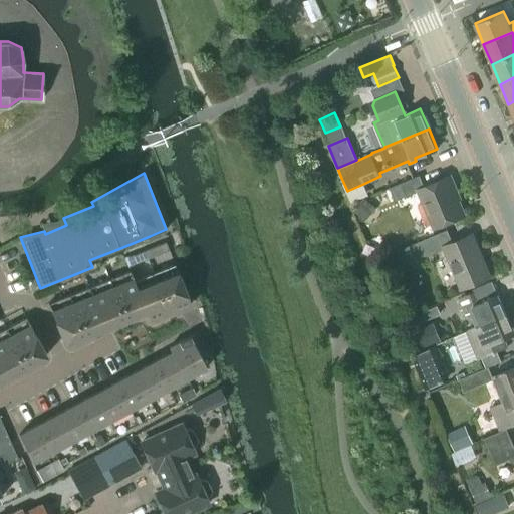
[(459,200),(449,176),(449,175),(424,186),(419,175),(389,187),(395,200),(416,192),(432,229),(464,215),(458,201),(459,200)]
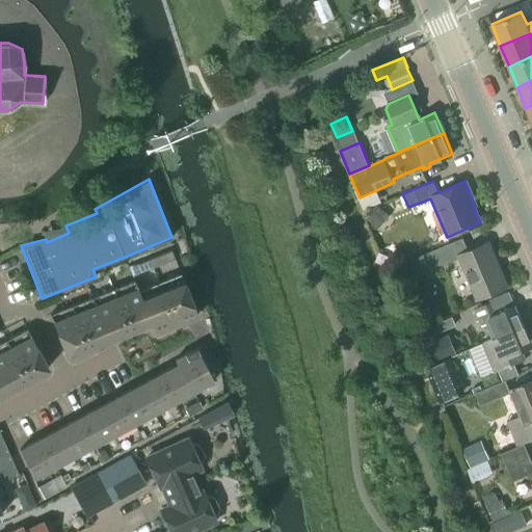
[(390,215),(378,205),(376,204),(365,217),(378,229),(390,215)]
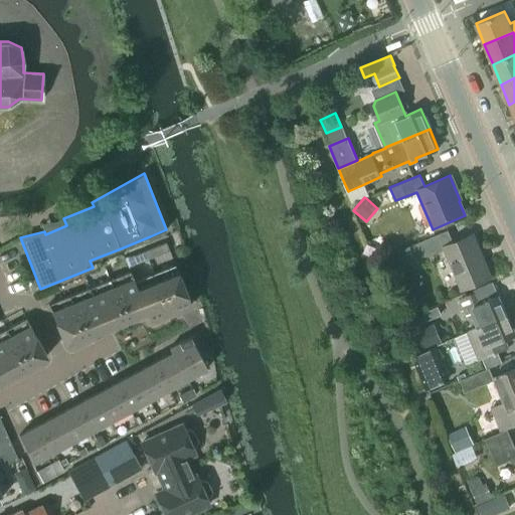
[(448,229),(404,247),(411,263),(445,248),(462,289),(491,277),(473,233),(453,242),(448,229)]
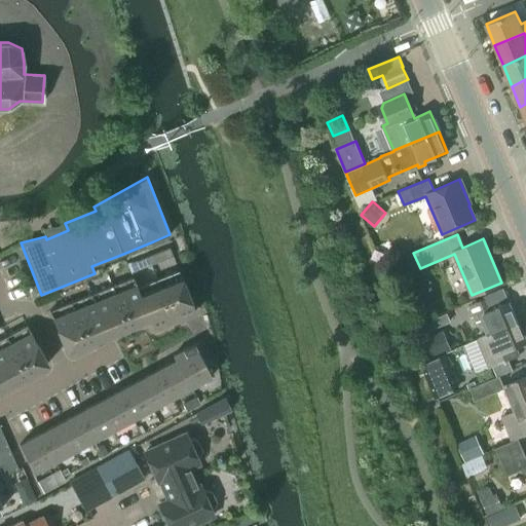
[(139,269),(159,261),(172,256),(168,248),(136,260),(139,269)]
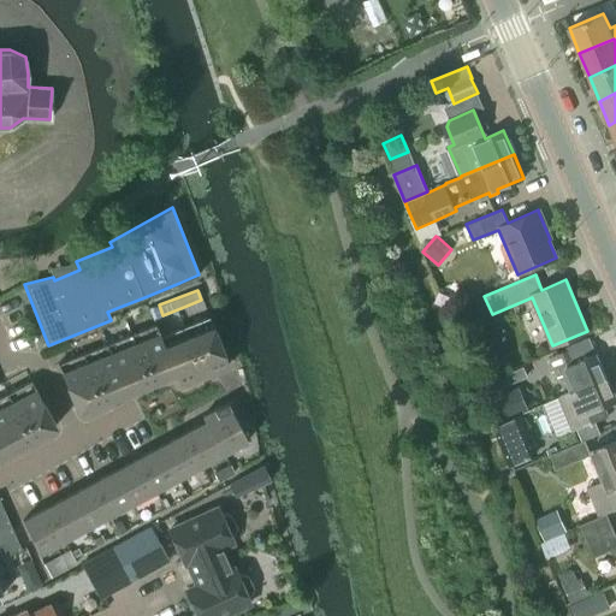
[(178,385),(203,374),(227,365),(211,324),(207,317),(160,336),(158,331),(155,325),(58,363),(77,412),(173,373),(178,385)]
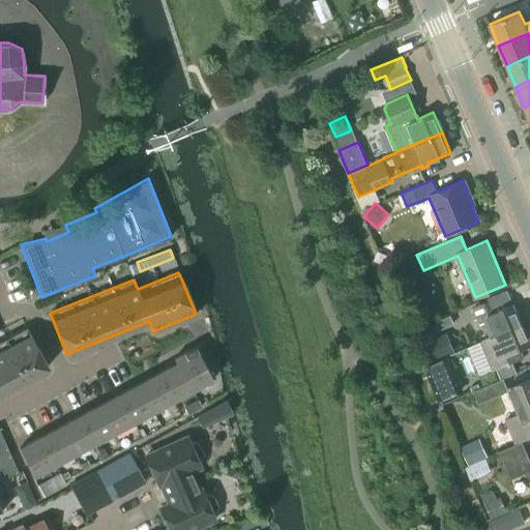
[(522,324),(513,303),(506,289),(487,298),(488,300),(473,306),(480,323),(483,322),(491,337),(522,324)]
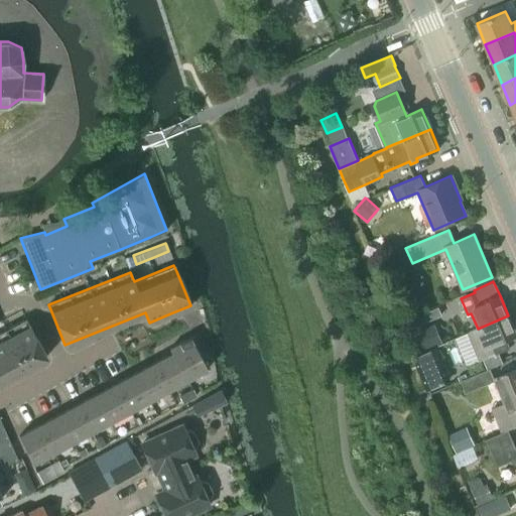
[(398,311),(406,319),(413,312),(405,304),(398,311)]
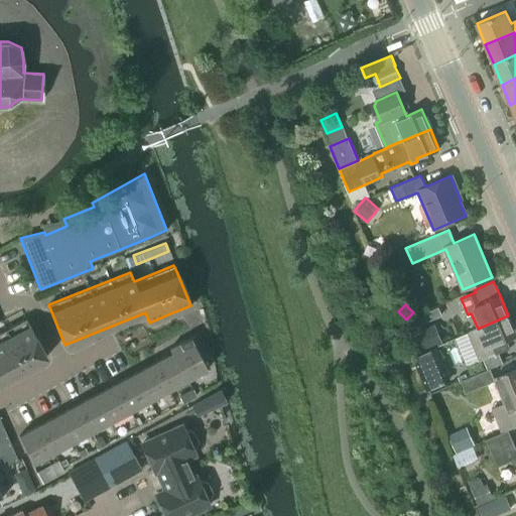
[(509,347),(507,340),(515,335),(508,315),(478,329),(468,333),(479,360),(509,347)]
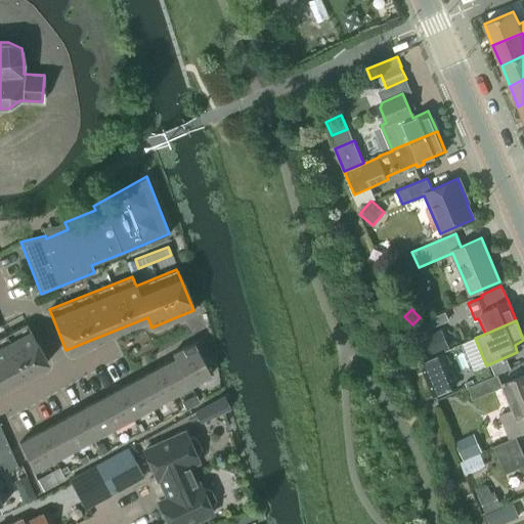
[(0,388),(28,374),(47,362),(27,324),(0,338),(0,388)]
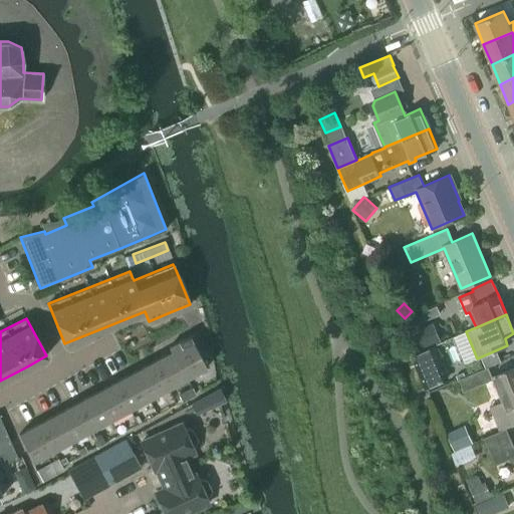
[(408,336),(415,352),(437,342),(430,326),(408,336)]
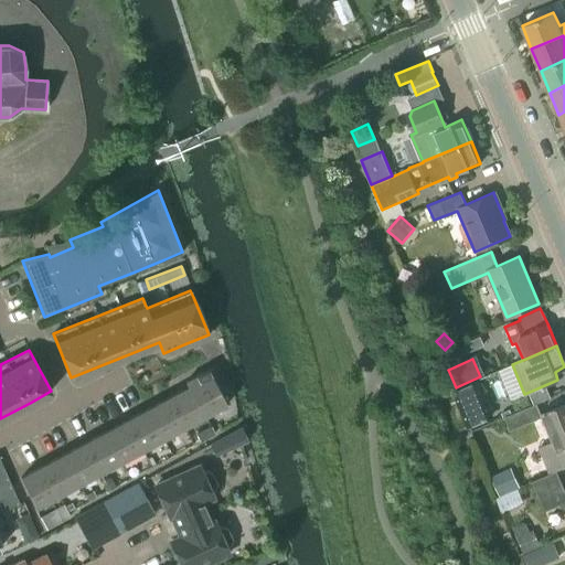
[(184,382),(187,386),(203,416),(226,404),(217,386),(225,382),(216,365),(184,382)]
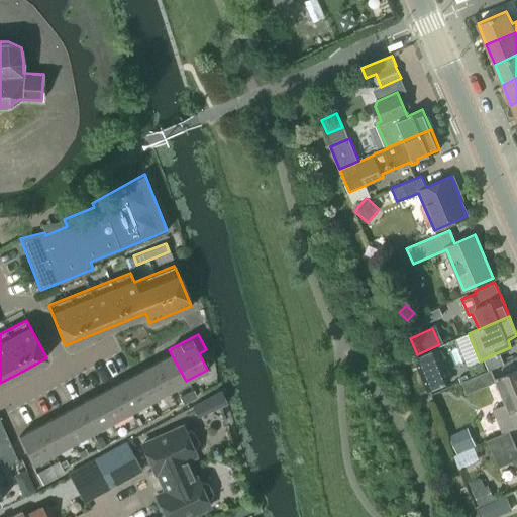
[(428,390),(430,389),(447,382),(434,349),(415,357),(428,390)]
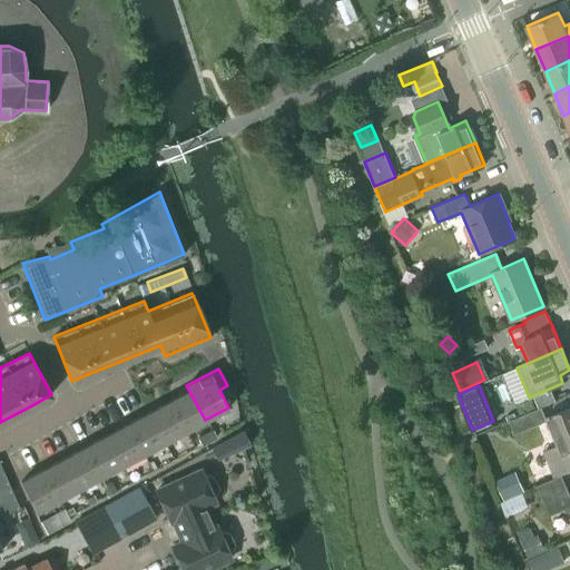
[(187,430),(205,420),(188,390),(170,400),(187,430)]
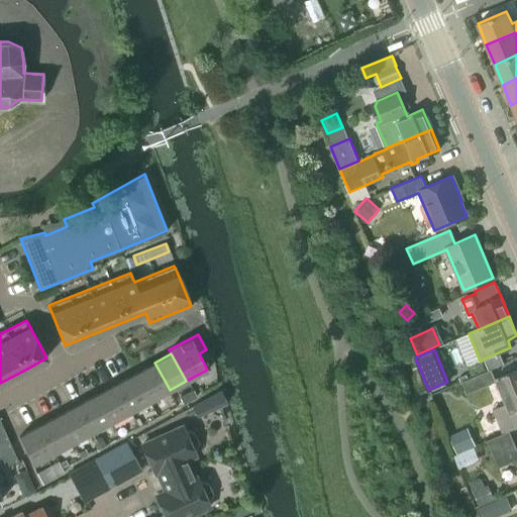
[(153,399),(170,390),(154,363),(138,371),(153,399)]
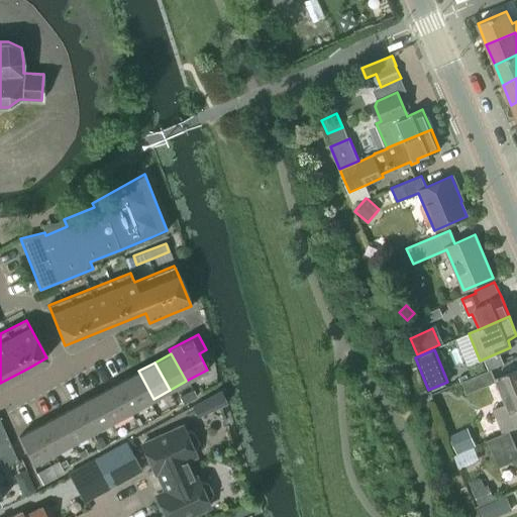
[(516,369),(494,379),(504,403),(492,409),(503,432),(503,434),(510,431),(509,429),(516,425),(516,369)]
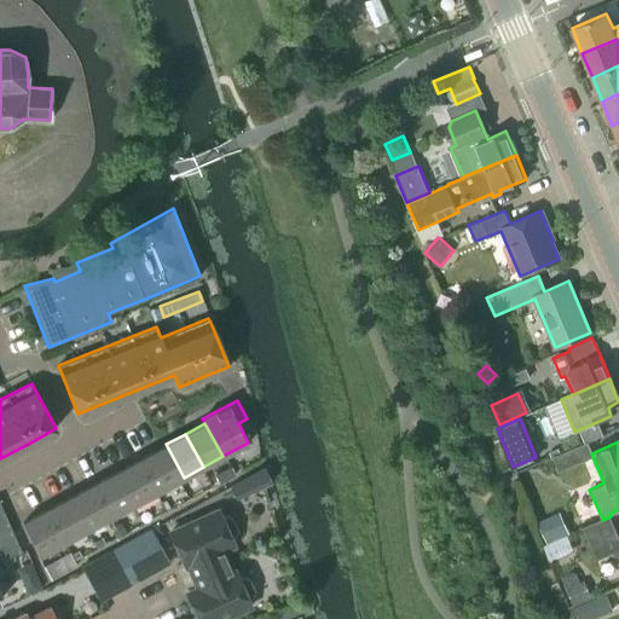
[(165,487),(184,478),(166,444),(146,455),(165,487)]
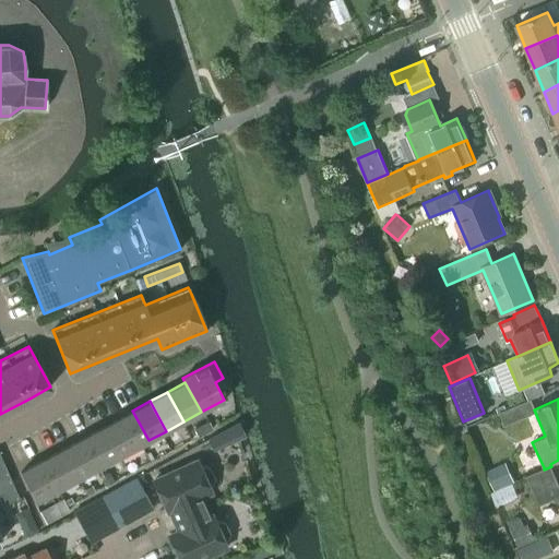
[(130,450),(149,440),(132,411),(115,420),(130,450)]
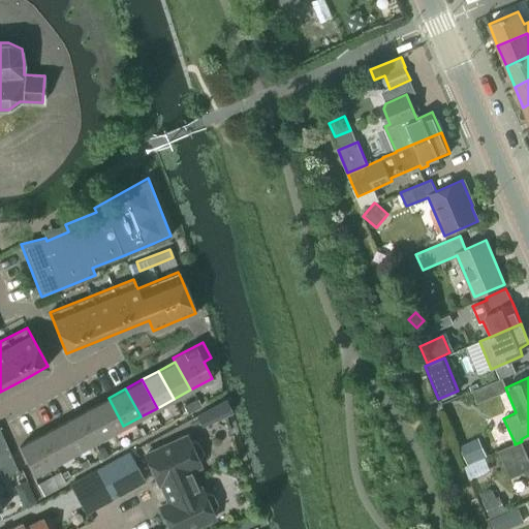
[(106,435),(123,426),(109,398),(92,407),(106,435)]
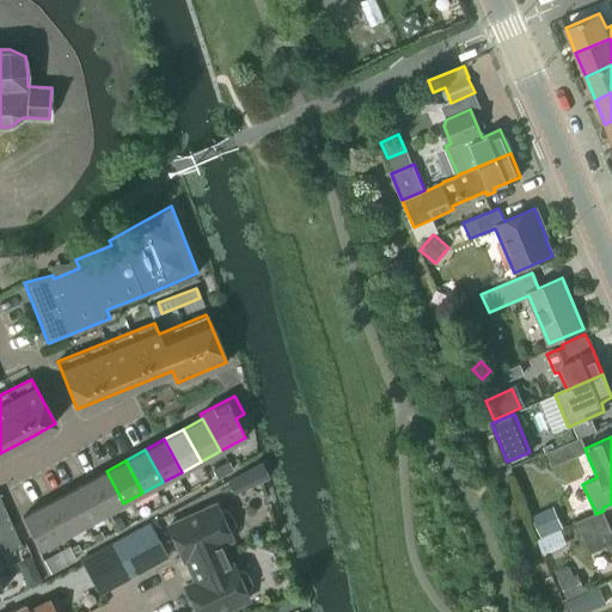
[(228,460),(212,469),(215,478),(232,470),(232,469),(228,460)]
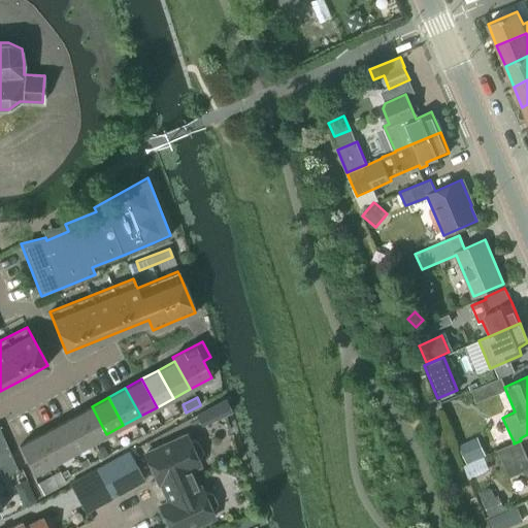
[(90,443),(106,434),(92,406),(74,416),(90,443)]
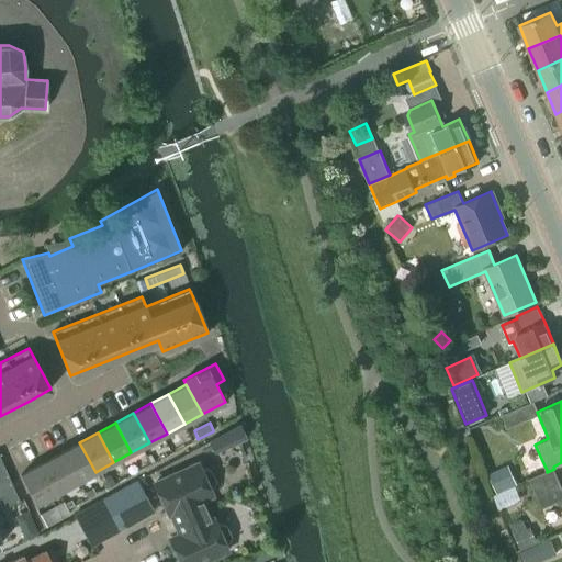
[(78,482),(96,472),(79,442),(62,451),(78,482)]
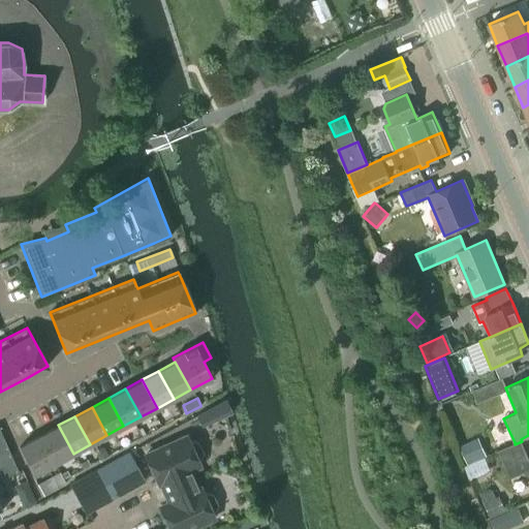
[(57,462),(73,454),(58,425),(41,434),(57,462)]
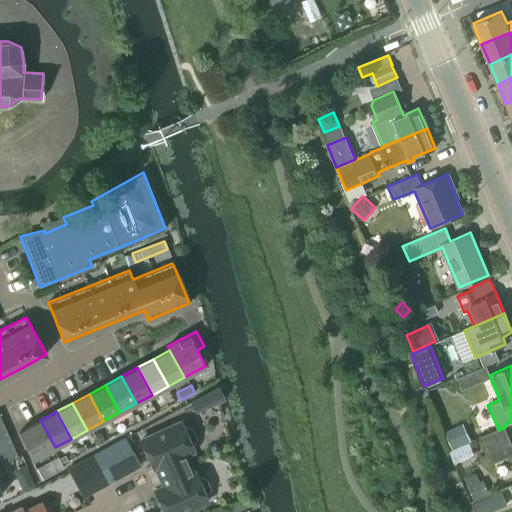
[(0,453),(1,453),(6,462),(17,456),(0,416),(0,453)]
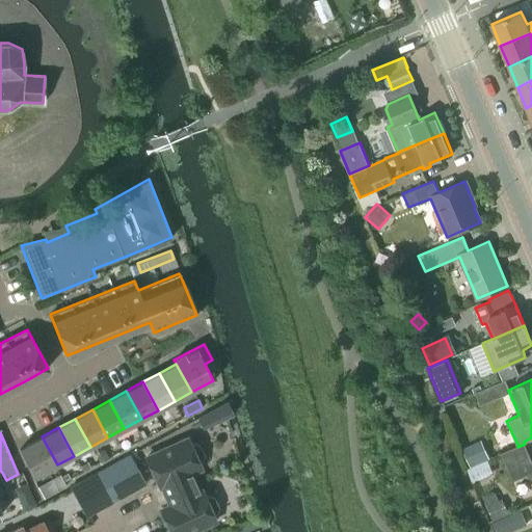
[(34,477),(57,464),(42,436),(19,449),(34,477)]
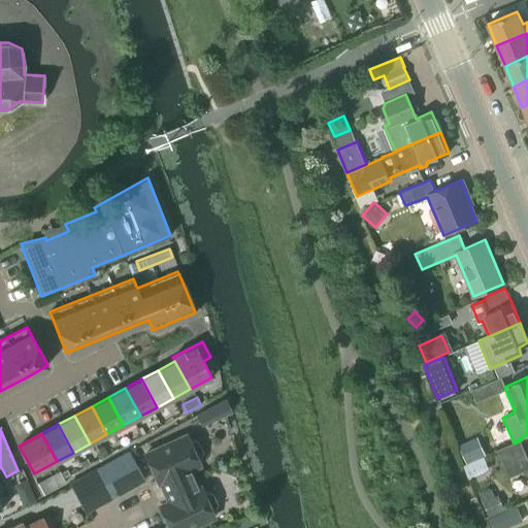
[(163,492),(193,479),(189,469),(198,465),(195,459),(199,457),(201,452),(197,442),(191,440),(188,442),(185,436),(144,454),(157,484),(159,483),(163,492)]
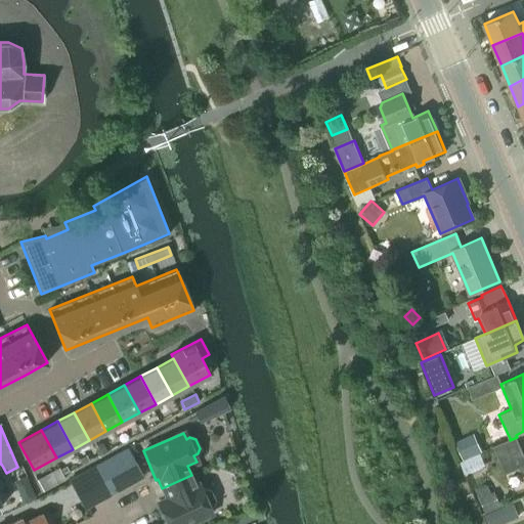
[(490,442),(480,447),(474,433),(454,441),(463,460),(481,451),(492,446),(490,442)]
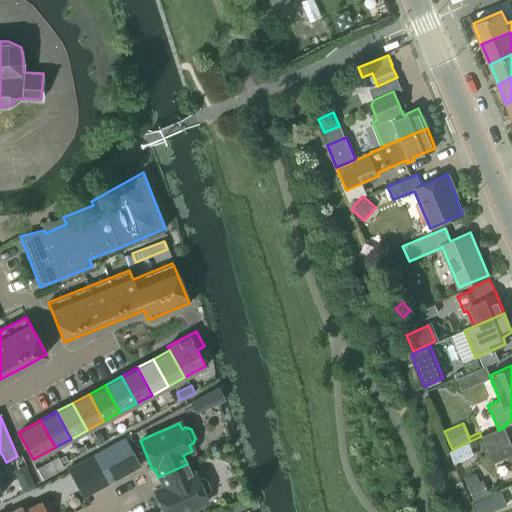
[(511,443),(505,427),(498,430),(498,428),(482,436),(493,463),(511,455),(511,443)]
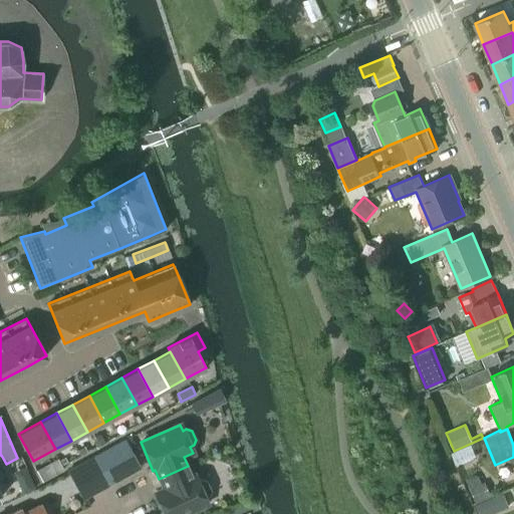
[(96,455),(111,483),(140,468),(124,440),(96,455)]
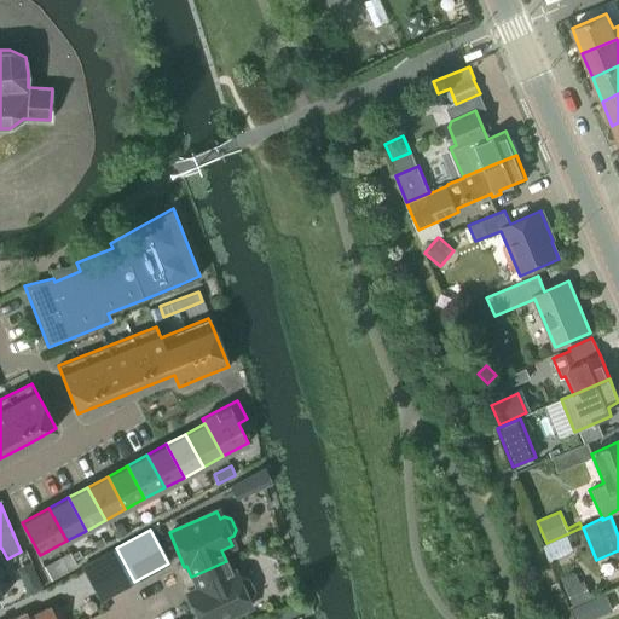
[(82,566),(100,601),(134,582),(116,548),(82,566)]
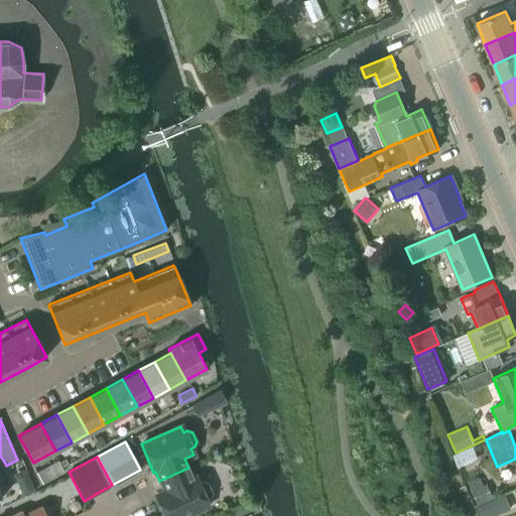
[(154,494),(156,497),(164,515),(183,515),(208,505),(205,499),(209,498),(211,492),(207,483),(201,481),(198,483),(195,477),(192,478),(188,468),(159,481),(163,490),(154,494)]
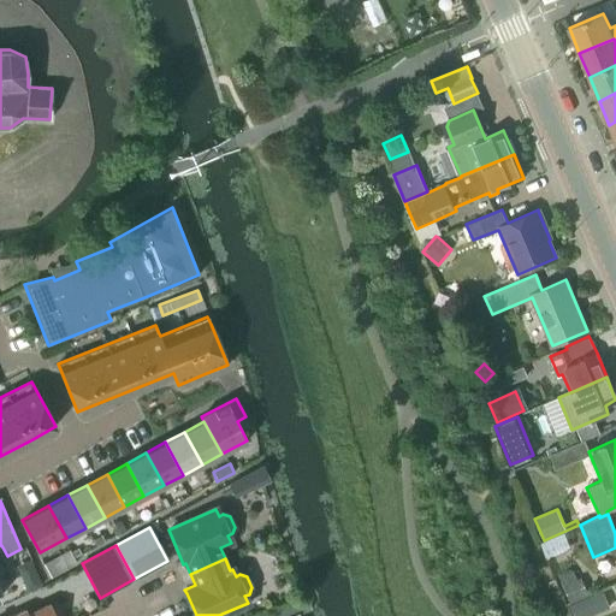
[(24,581),(33,578),(25,562),(13,568),(19,584),(24,581)]
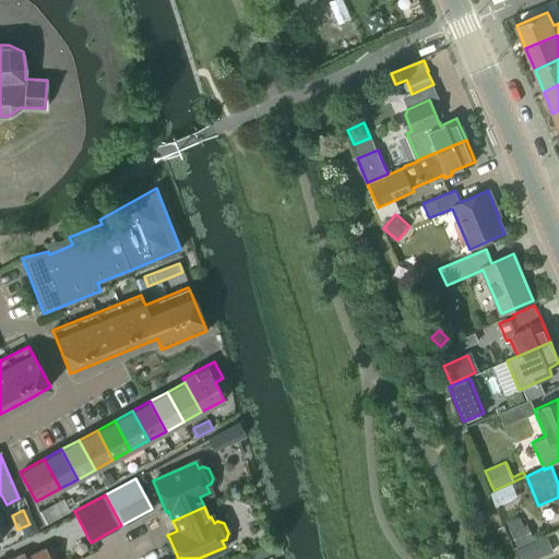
[(518,544),(527,539),(522,527),(518,516),(508,521),(512,532),(518,544)]
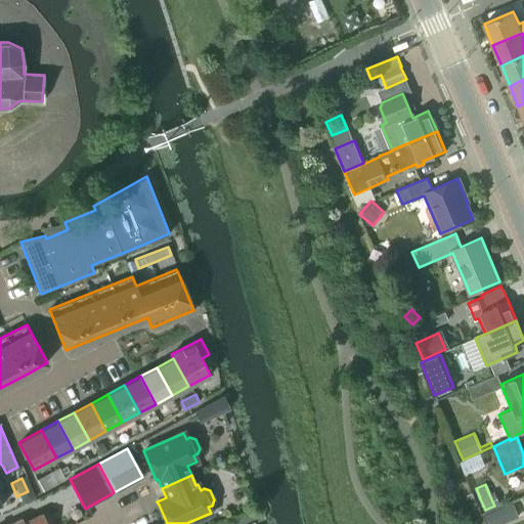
[(28,491),(20,494),(24,503),(35,497),(32,489),(28,491)]
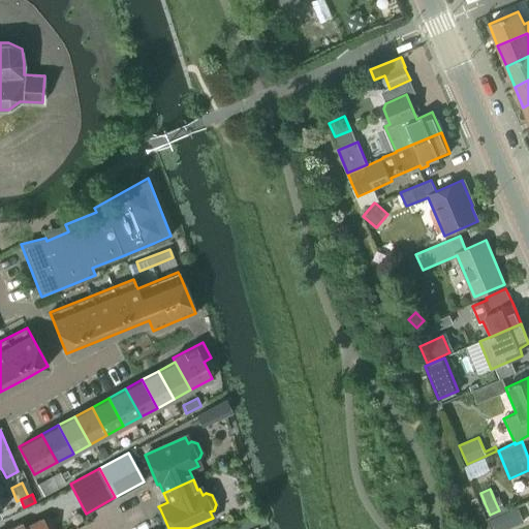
[(42,528),(37,517),(9,528),(42,528)]
